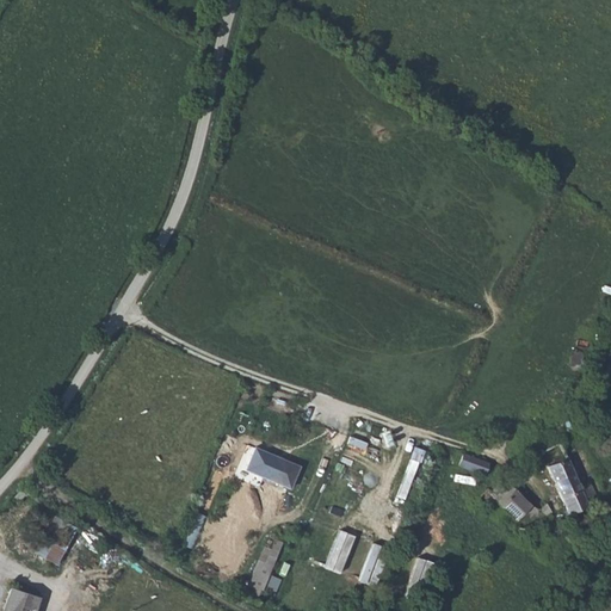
[(403,499),(423,449),(414,445),(395,495),(403,499)]
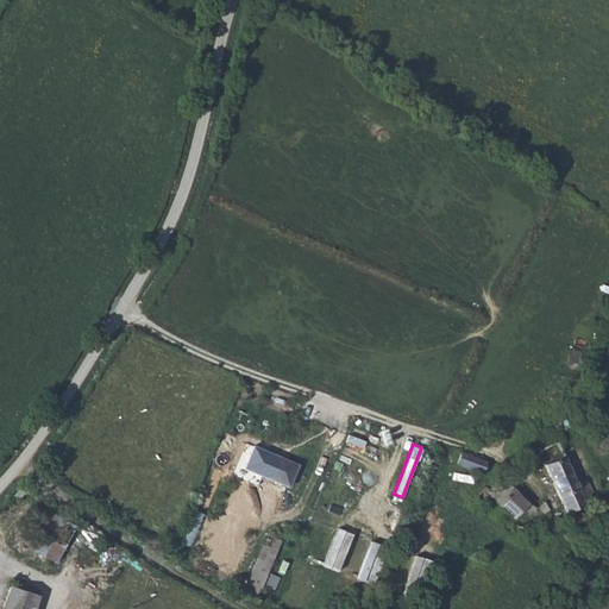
[(488,462),(462,453),(458,464),(483,472),(488,462)]
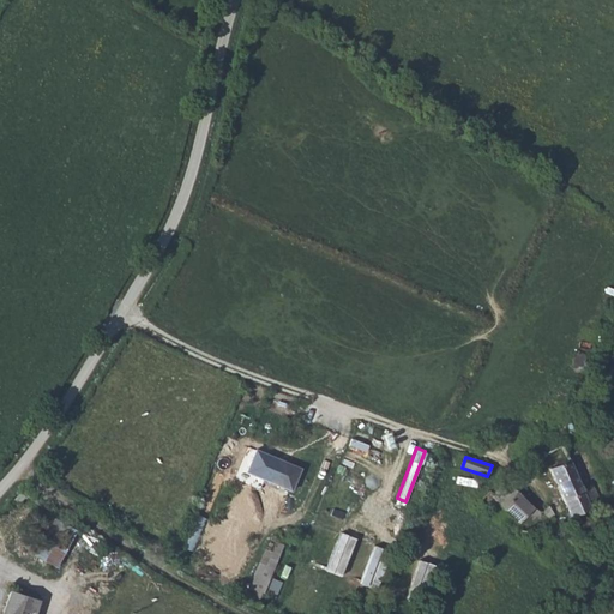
[(274,459),(263,485),(290,495),(300,470),(274,459)]
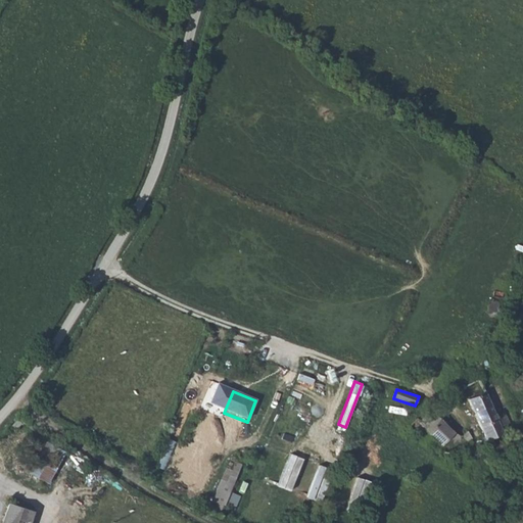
[(496,416),(485,391),(466,398),(485,437),(487,442),(504,433),(501,428),(510,422),(505,413),(496,416)]
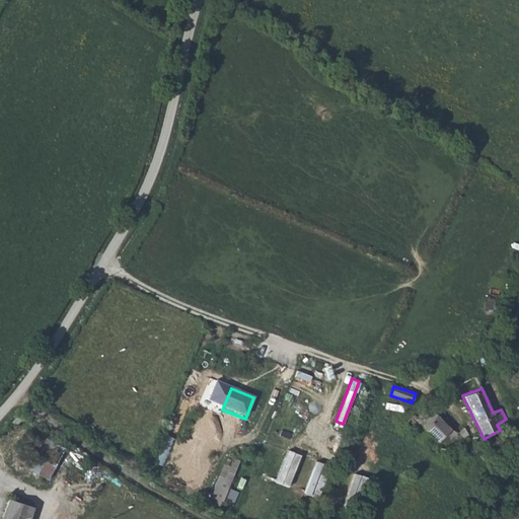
[(413,415),(403,423),(412,431),(418,425),(443,449),(448,443),(455,449),(460,443),(459,441),(468,433),(464,427),(457,431),(448,427),(427,406),(417,418),(413,415)]
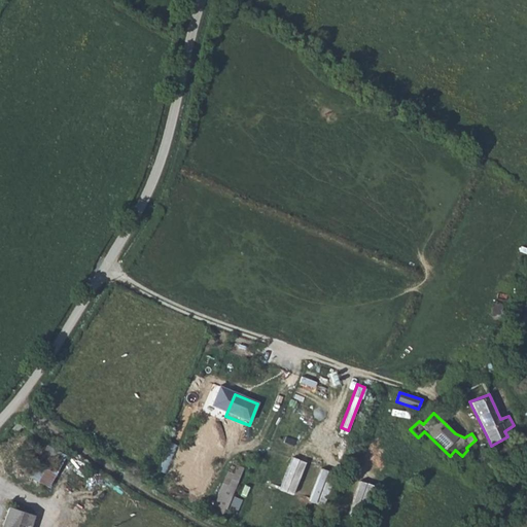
[(22,426),(19,423),(12,430),(16,433),(22,426)]
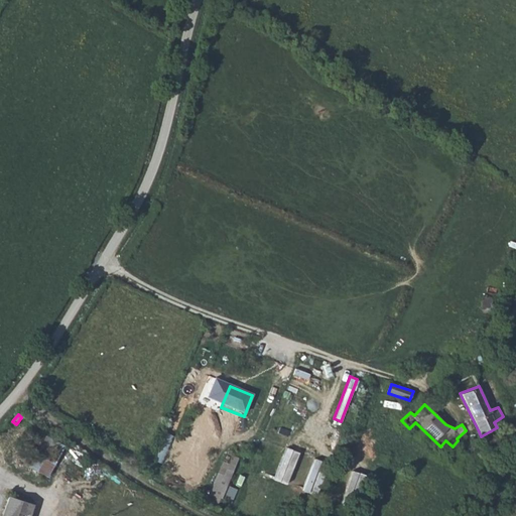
[(162,463),(174,435),(165,431),(153,459),(162,463)]
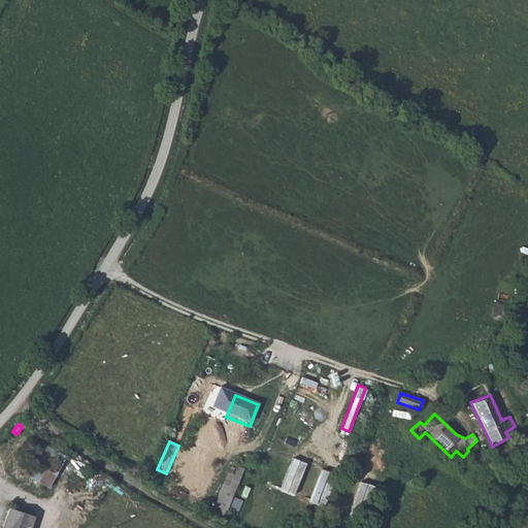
[(64,457),(43,446),(28,476),(47,488),(64,457)]
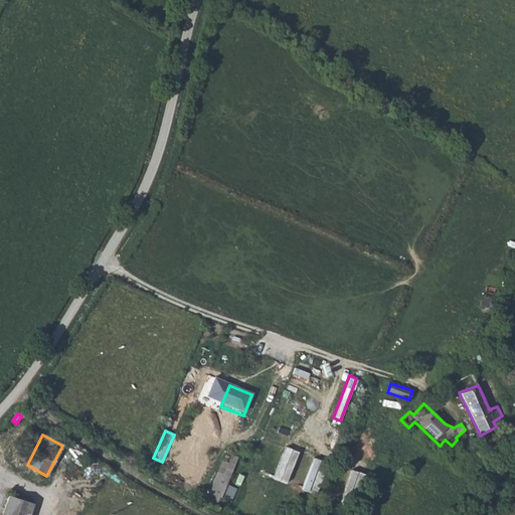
[(275,479),(289,483),(297,449),(283,446),(275,479)]
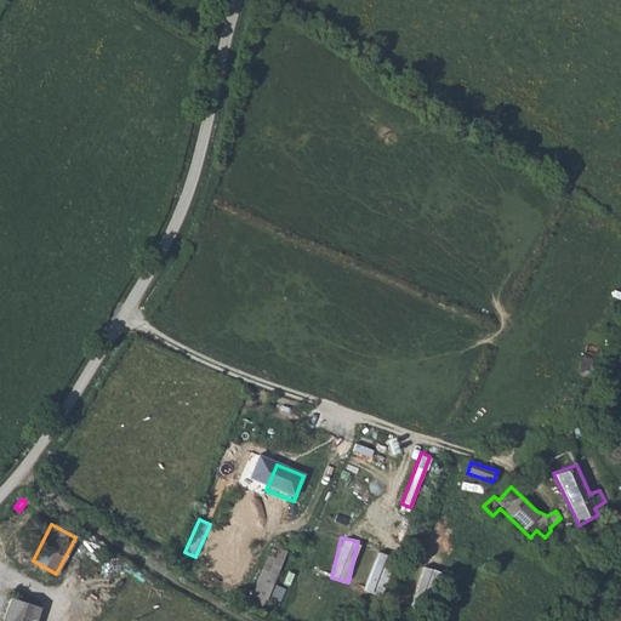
[(377,551),(365,590),(372,591),(385,553),(377,551)]
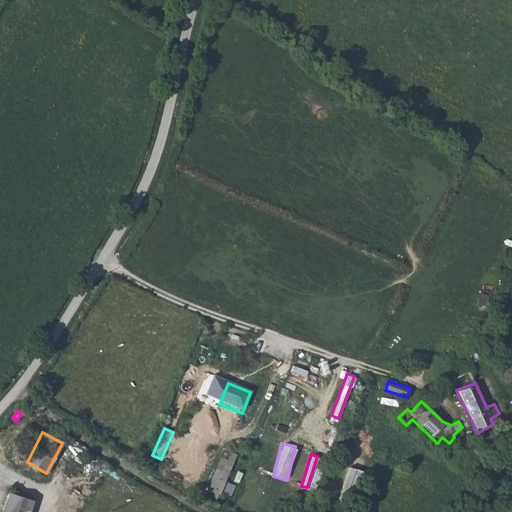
[(351,502),(362,470),(349,465),(338,497),(351,502)]
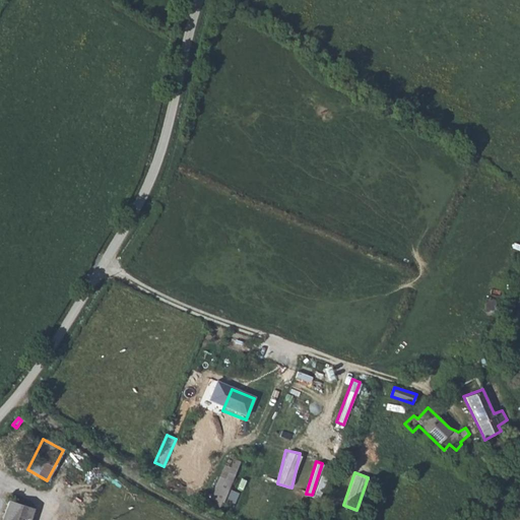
[(212,501),(224,506),(236,476),(231,475),(228,481),(221,478),(212,501)]
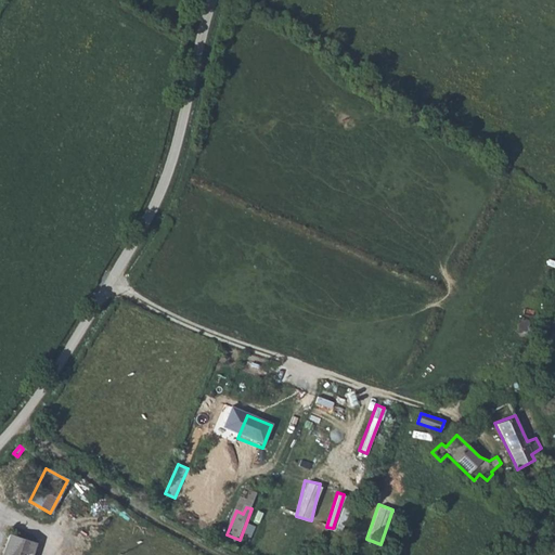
[(31,554),(36,543),(10,534),(2,554),(31,554)]
